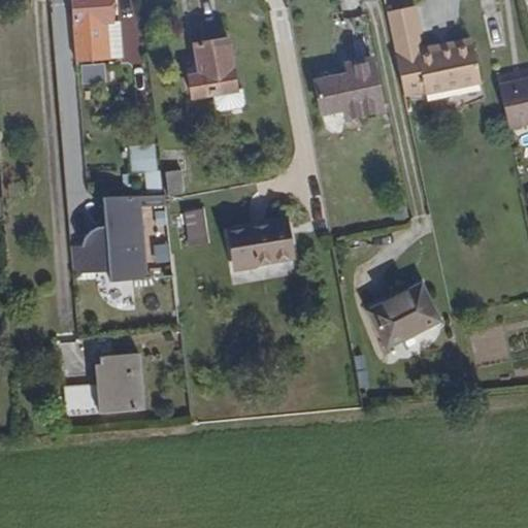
[(109,0),(70,0),(75,67),(104,65),(101,28),(111,27),(109,0)]
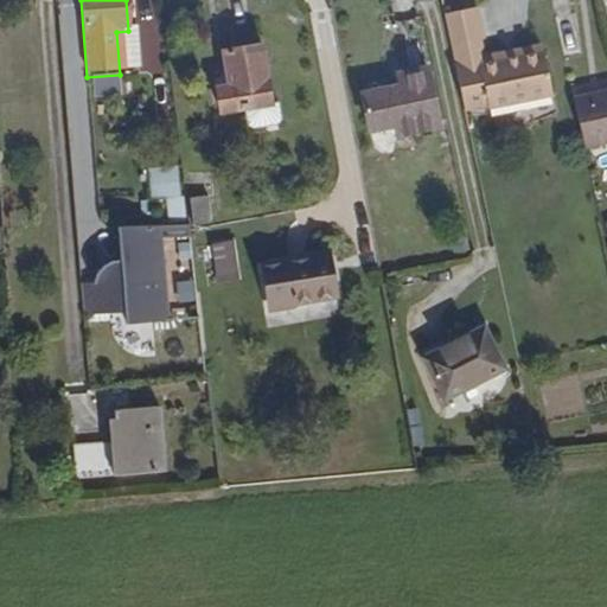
[(478,14),(445,21),(452,56),(485,50),(478,14)]
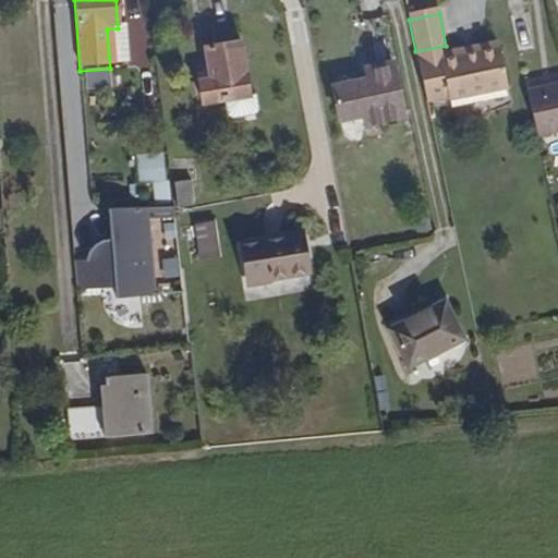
[(446,46),(415,51),(419,68),(449,61),(446,46)]
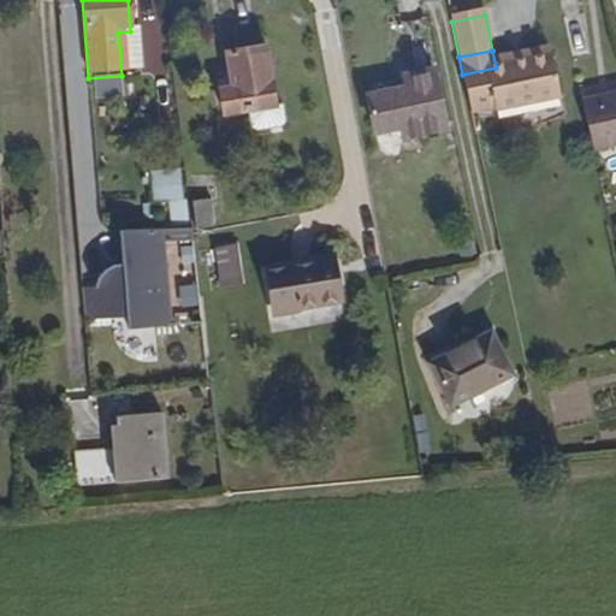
[(229,60),(232,84),(234,93),(220,95),(224,120),(249,117),(276,113),(267,55),(229,60)]
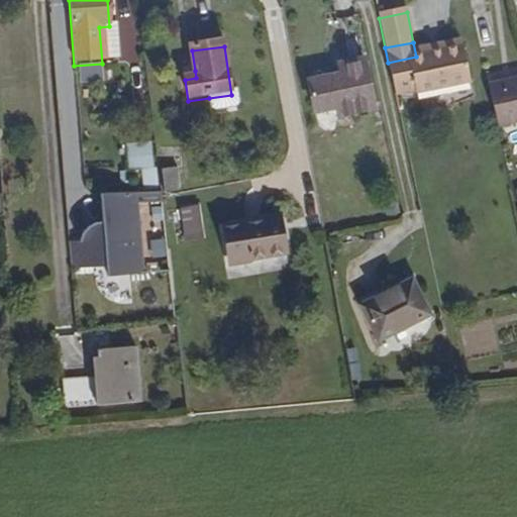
[(388,63),(396,103),(414,99),(416,100),(472,89),(466,52),(429,58),(429,54),(416,57),(388,63)]
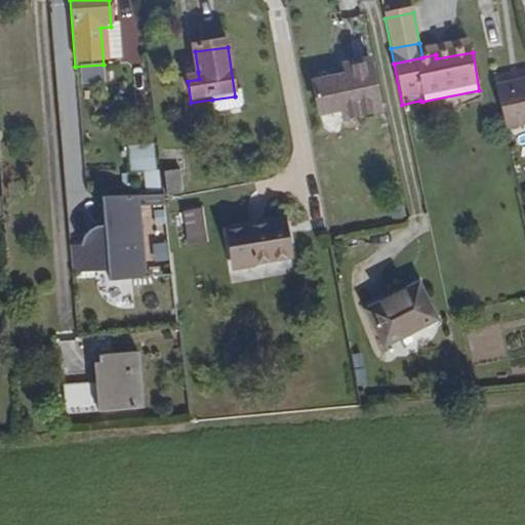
[(349,78),(341,79),(350,121),(380,115),(369,64),(353,67),(354,74),(348,74),(349,78)]
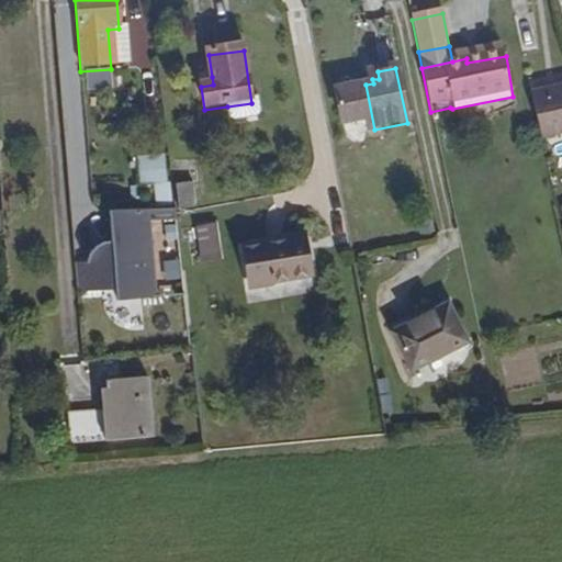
[(213,85),(212,77),(197,78),(201,87),(213,85)]
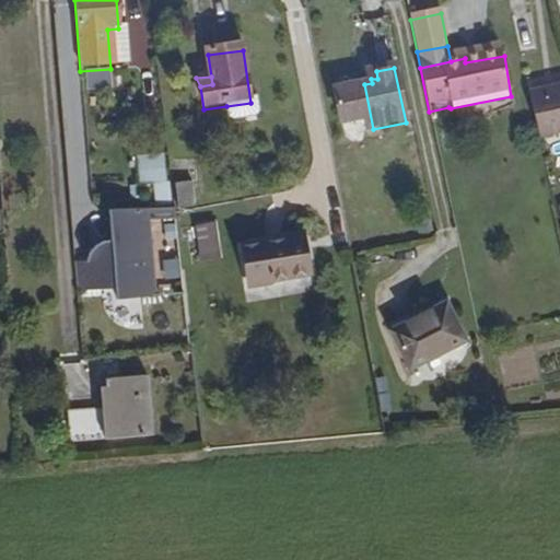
[(373,129),(364,84),(337,91),(342,123),(365,118),(369,130),(373,129)]
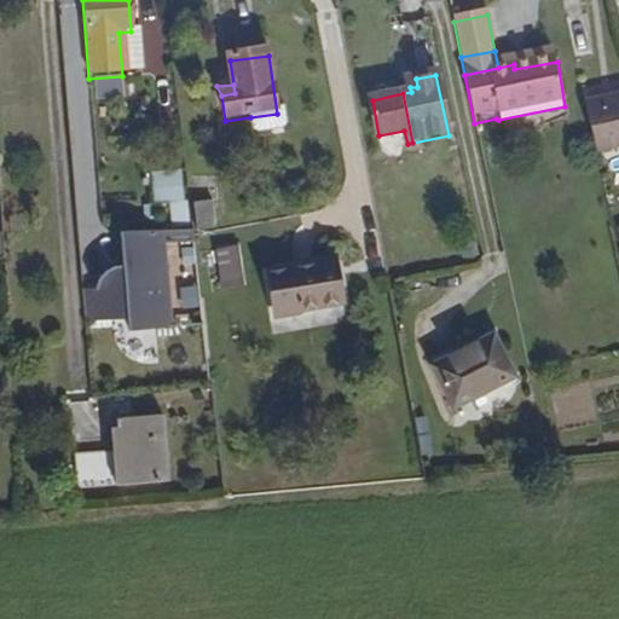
[(618,96),(584,103),(591,136),(596,154),(618,149),(618,96)]
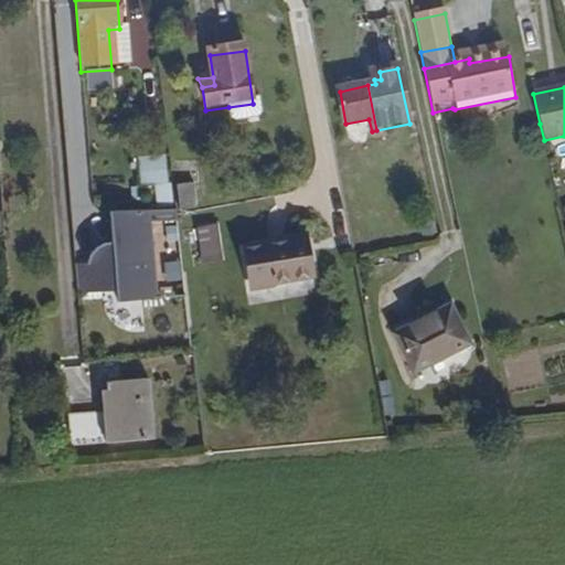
[(259,104),(253,104),(228,107),(231,124),(235,126),(258,123),(262,119),(259,104)]
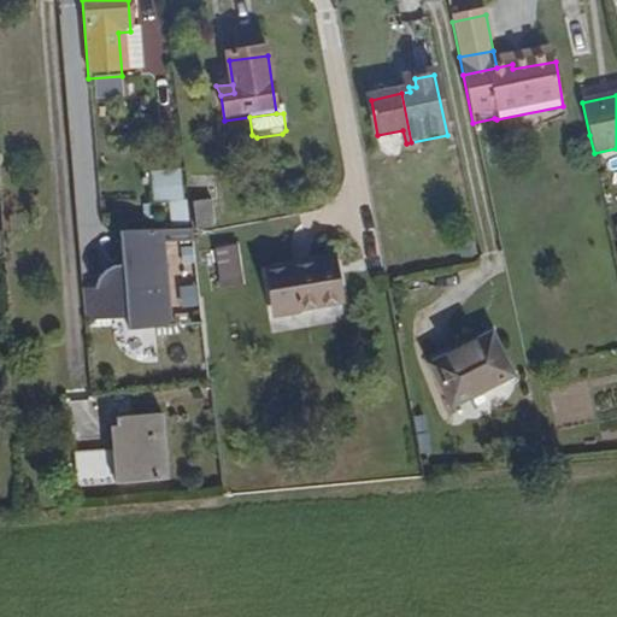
[(193,200),(194,227),(215,227),(215,199),(193,200)]
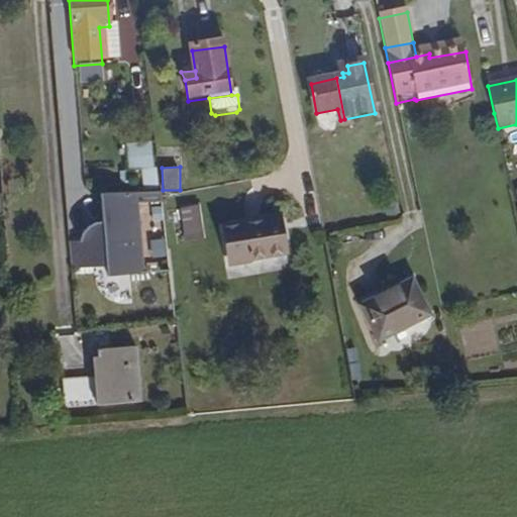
[(142,174),(146,196),(161,194),(158,172),(142,174)]
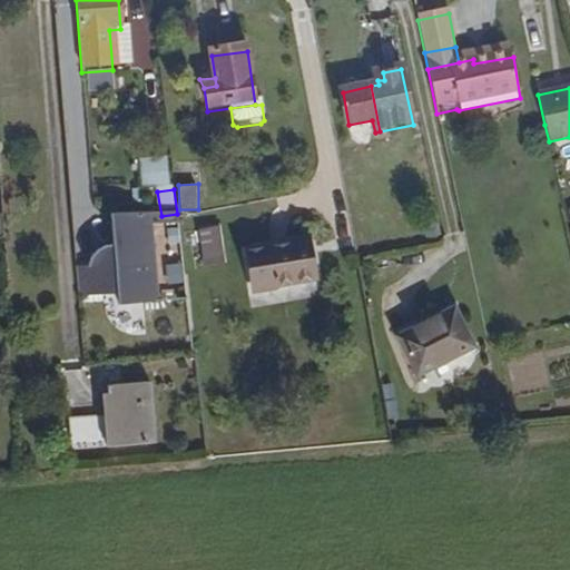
[(163,300),(153,207),(111,212),(116,262),(79,265),(82,297),(119,293),(120,304),(163,300)]
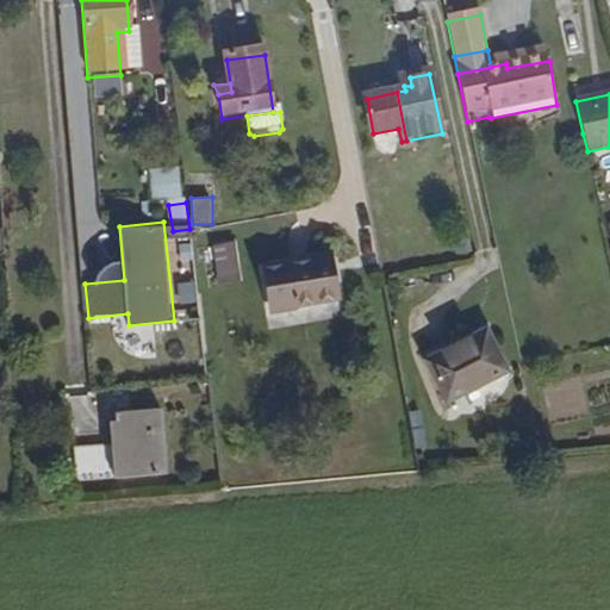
[(238,242),(213,246),(219,285),(243,281),(238,242)]
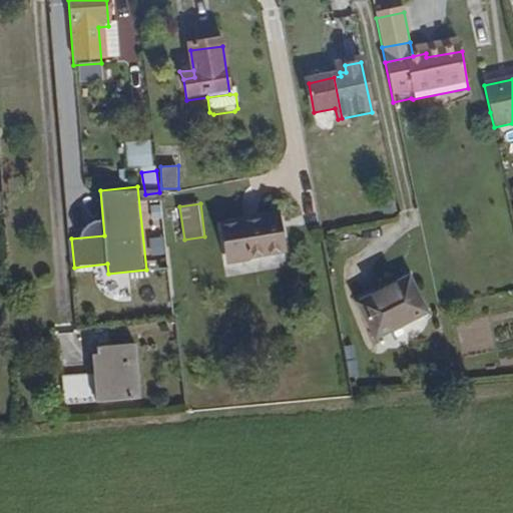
[(273,218),(217,227),(223,272),(242,269),(241,262),(279,255),(273,218)]
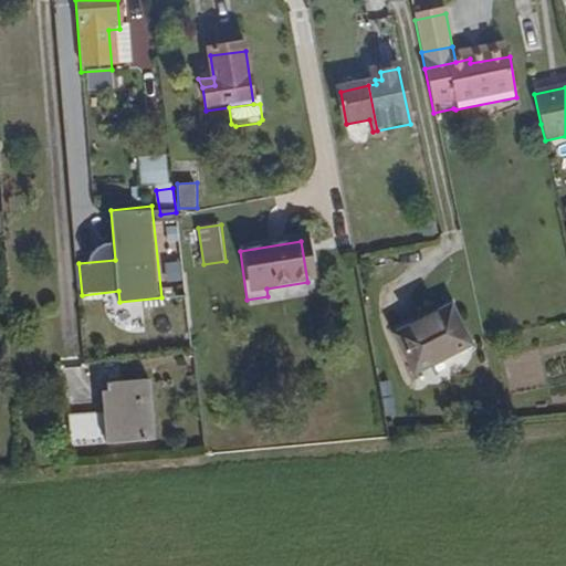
[(408,329),(416,373),(462,349),(440,305),(415,317),(418,324),(408,329)]
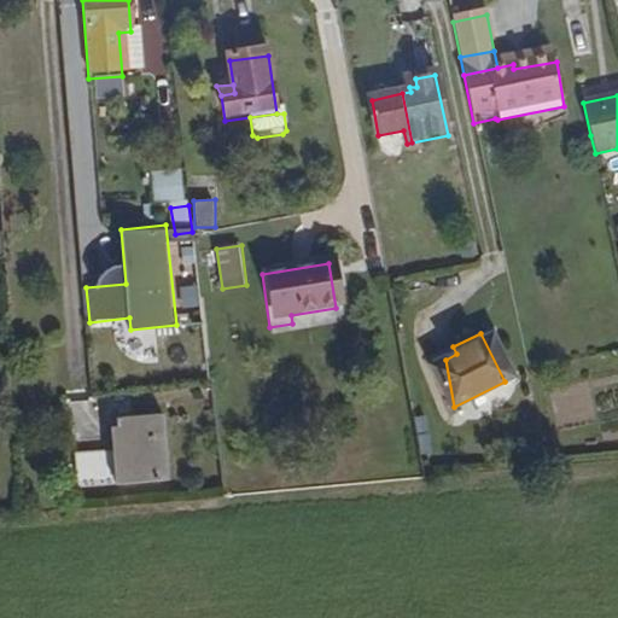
[(444,412),(454,407),(445,360),(425,371),(444,412)]
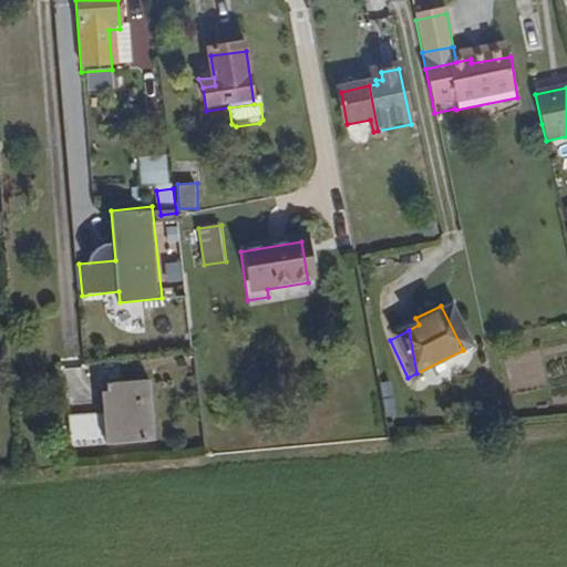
[(123,409),(113,409),(81,411),(83,442),(163,436),(161,378),(121,380),(122,391),(123,409)]
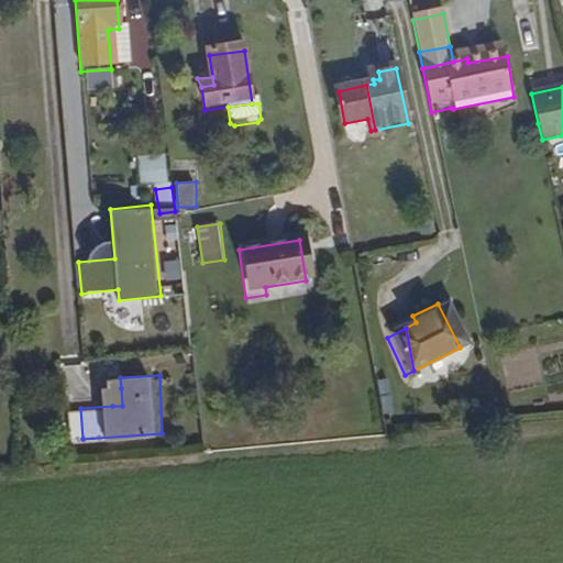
[(112,388),(112,406),(122,406),(121,388),(112,388)]
